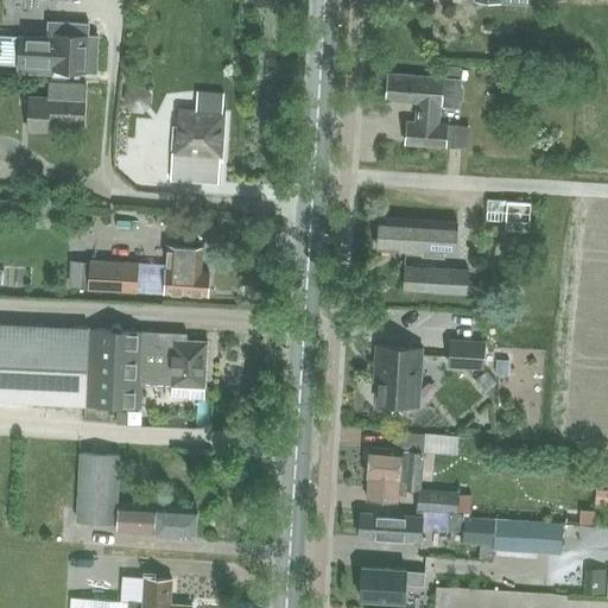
[(0,37),(0,63),(16,65),(16,62),(52,64),(52,76),(70,77),(70,71),(95,74),(97,36),(88,36),(89,24),(49,21),(48,39),(17,38),(0,37)]
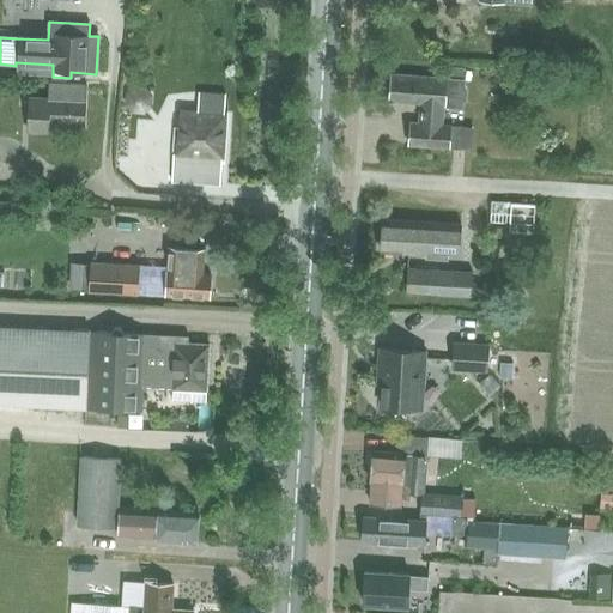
[(473,53),(473,46),(465,46),(459,42),(453,46),(453,53),(459,55),(465,53),(473,53)]
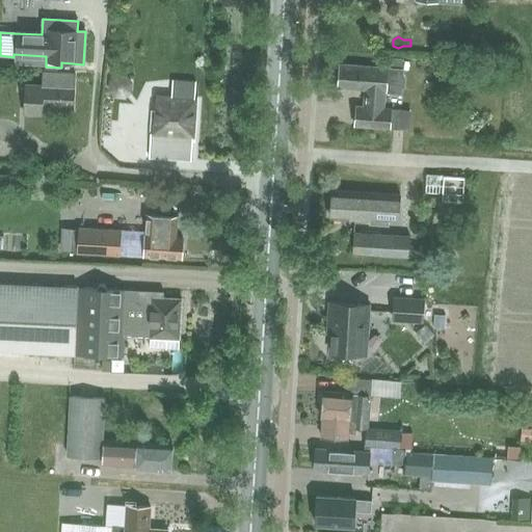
[(366,89),(365,101),(365,107),(356,106),(354,125),(390,128),(392,108),(384,107),(384,101),(386,92),(400,95),(401,89),(404,86),(405,79),(402,74),(403,61),(389,60),(389,68),(341,62),(339,86),(366,89)]
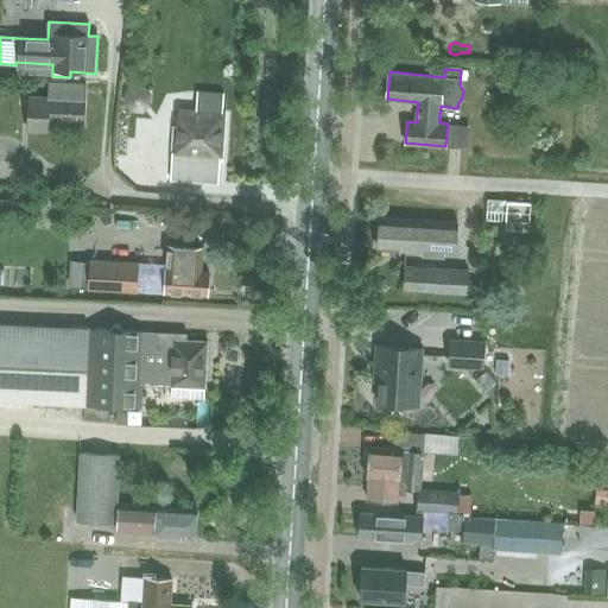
[(29,97),(29,115),(27,130),(46,131),(46,122),(82,124),(84,84),(49,83),(49,97),(29,97)]
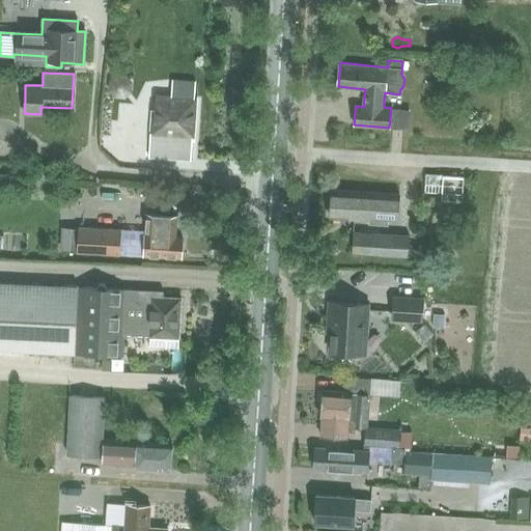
[(132,89),(133,80),(127,74),(117,74),(110,80),(110,88),(116,95),(126,95),(132,89)]
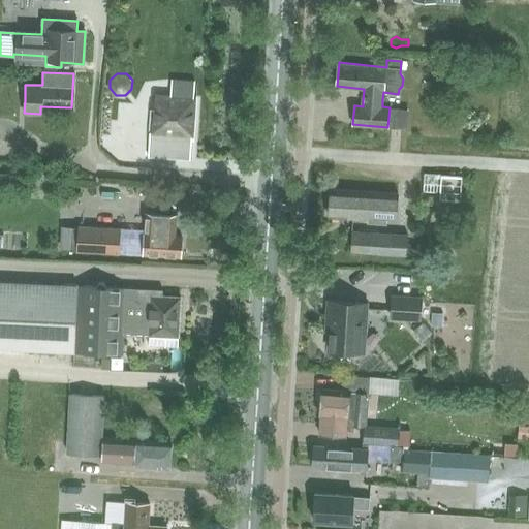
[(152,110),(149,156),(191,158),(192,141),(193,141),(196,96),(194,96),(195,81),(172,79),(170,95),(157,94),(156,110),(152,110)]
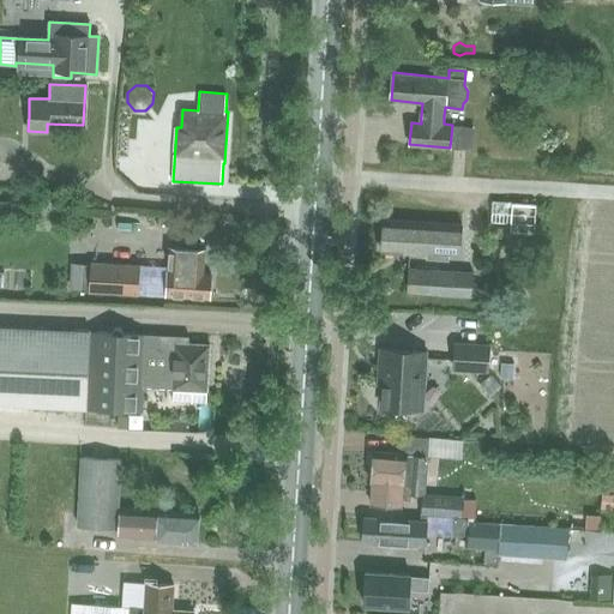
[(491,204),(491,221),(510,222),(511,204),(492,203),(491,204)]
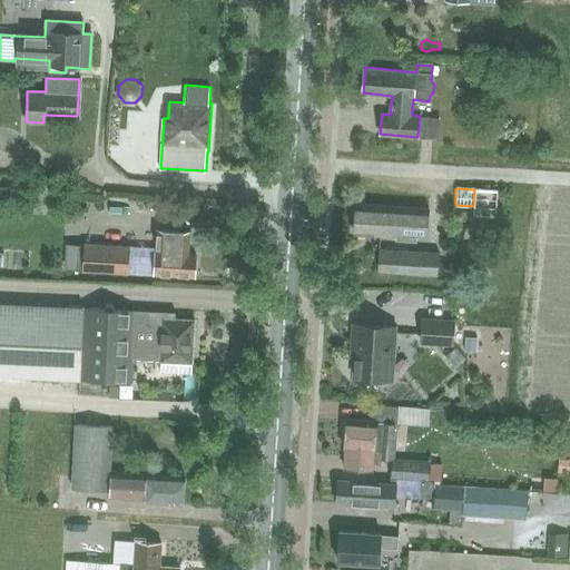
[(355,233),(428,238),(430,207),(357,203),(355,233)]
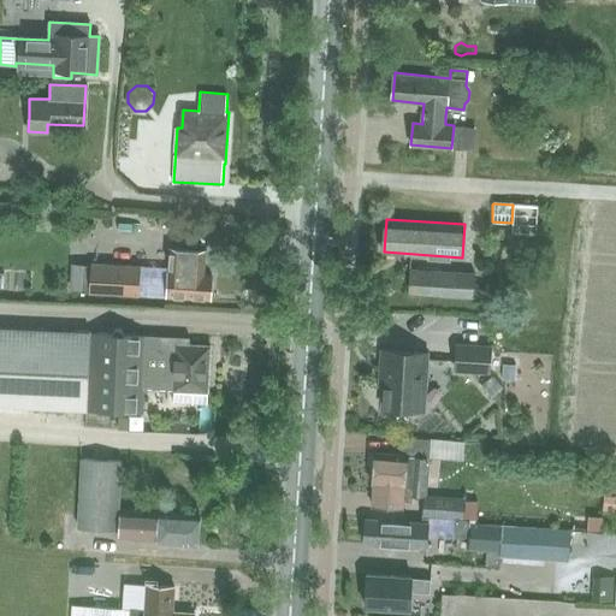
[(205,273),(206,249),(167,248),(166,267),(92,262),(90,294),(211,300),(212,274),(205,273)]
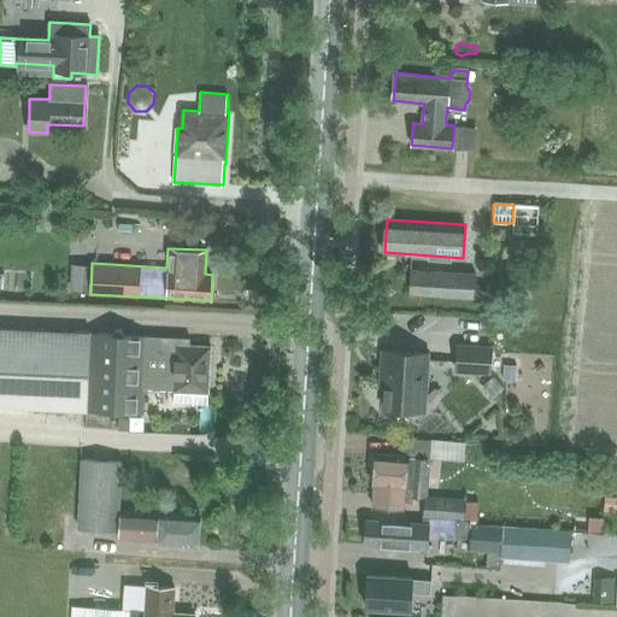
[(476,274),(411,269),(410,293),(475,297),(476,274)]
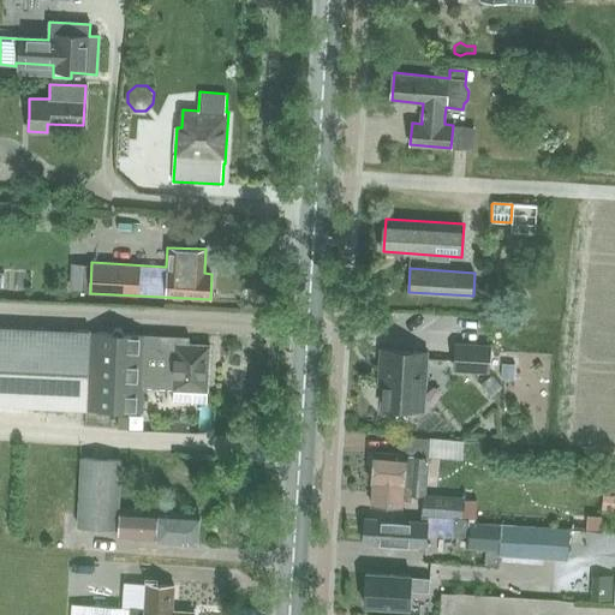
[(0,402),(88,407),(115,408),(143,410),(144,386),(173,387),(172,400),(207,402),(208,388),(209,365),(210,345),(181,344),(153,342),(153,334),(91,332),(0,326),(0,402)]
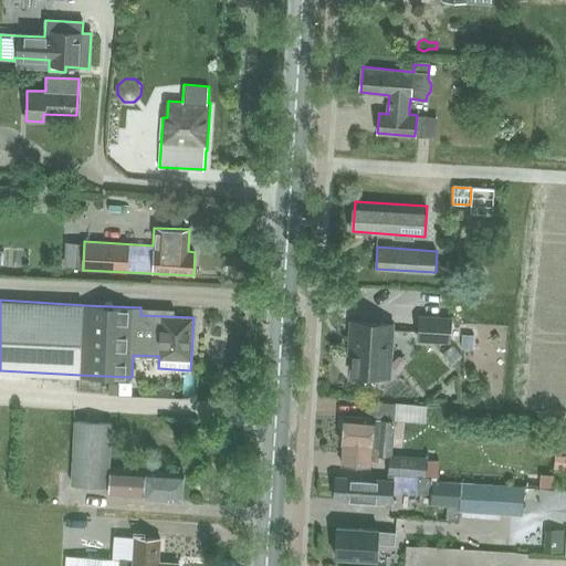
[(419,338),(451,341),(452,318),(421,316),(419,338)]
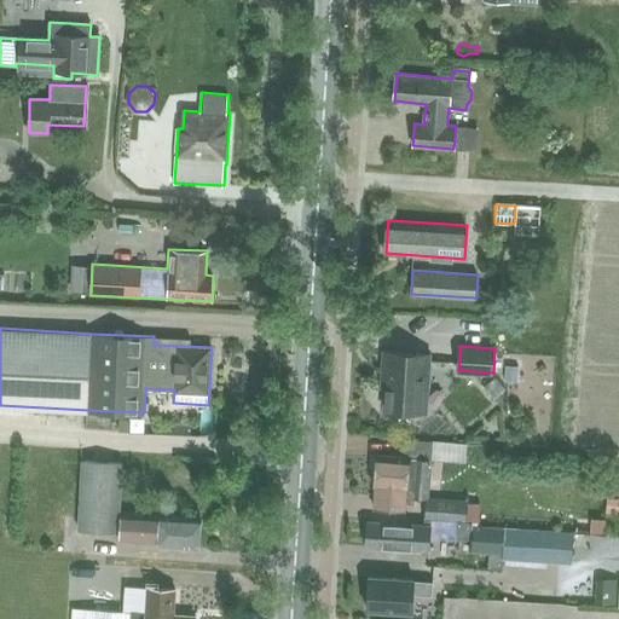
[(387,387),(386,410),(427,412),(431,354),(385,351),(382,387),(387,387)]
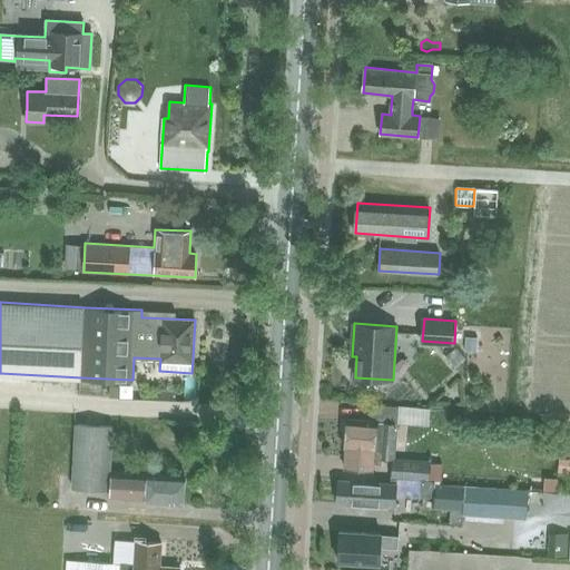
[(465,336),(464,351),(475,352),(477,337),(465,336)]
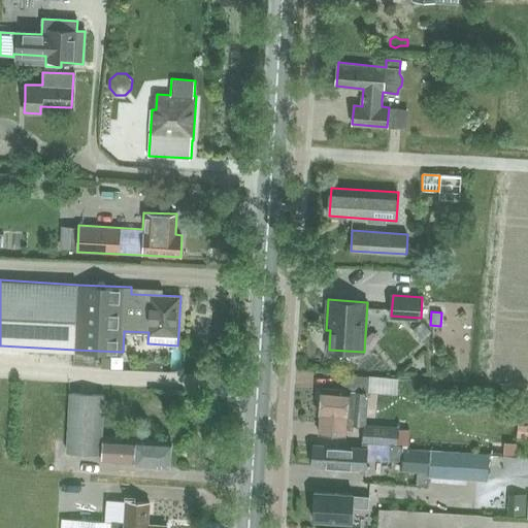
[(102,358),(101,368),(110,369),(111,358),(102,358)]
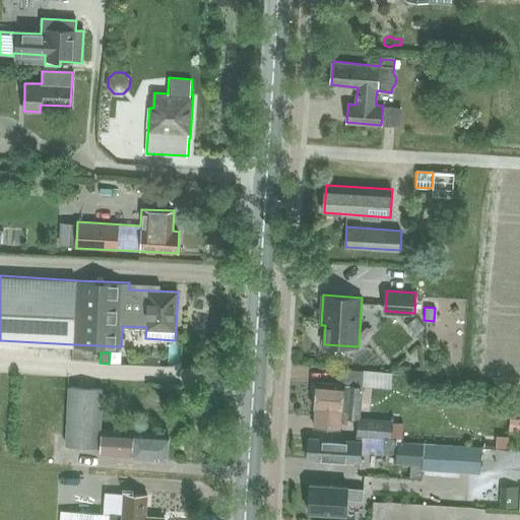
[(314,386),(314,391),(316,393),(315,407),(316,407),(315,420),(314,426),(340,428),(340,420),(345,420),(346,417),(356,417),(361,418),(363,391),(363,386),(344,384),(343,384),(317,382),(317,384),(314,386)]
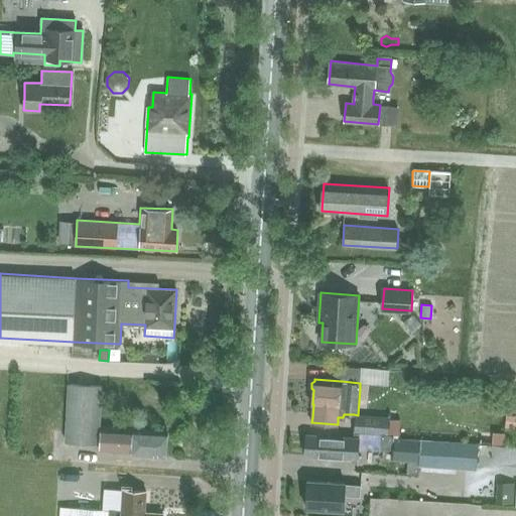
[(69,384),(66,440),(100,442),(100,449),(133,452),(132,454),(165,457),(167,429),(132,427),(132,428),(99,427),(101,386),(69,384)]
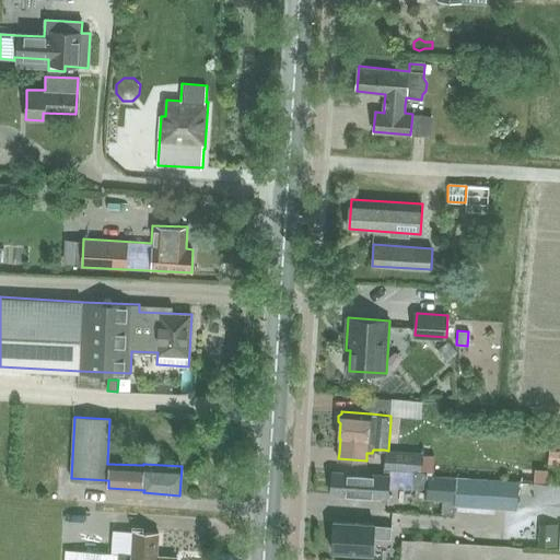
[(384,450),(383,469),(413,471),(421,471),(422,452),(388,451),(384,450)]
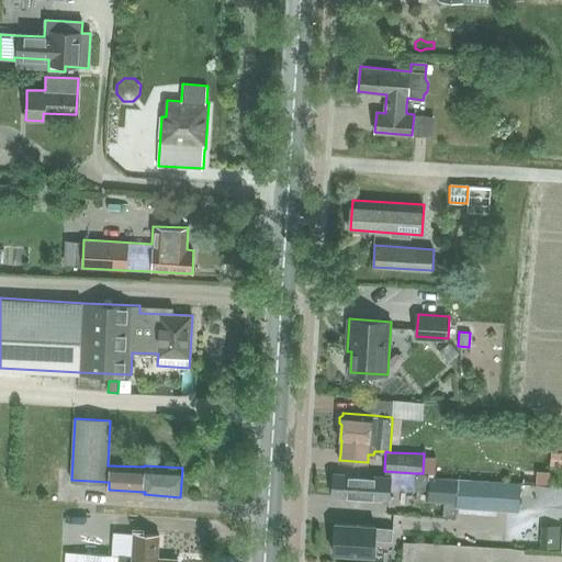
[(561,453),(552,453),(552,467),(561,467),(561,453)]
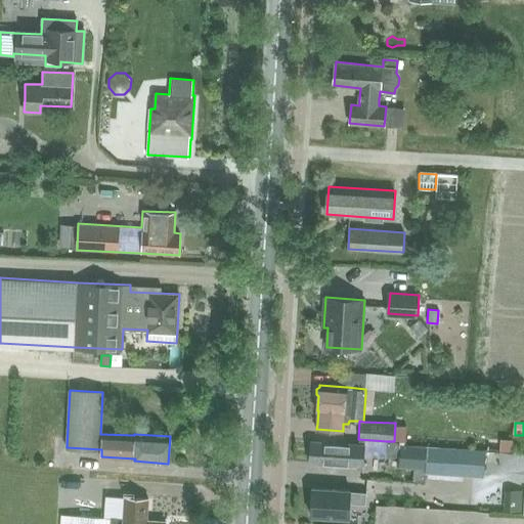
[(311,440),(309,462),(362,465),(364,442),(311,440)]
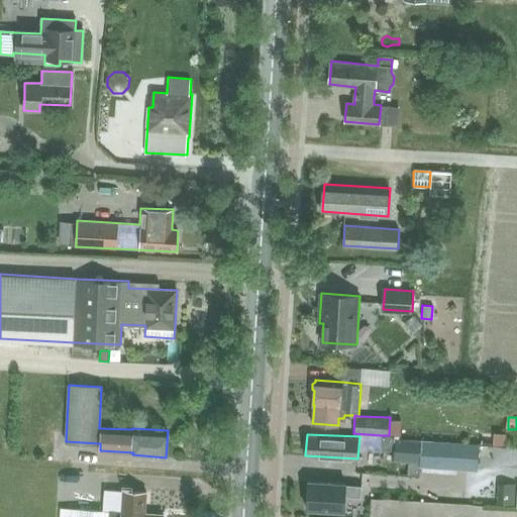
[(481,436),(480,444),(505,446),(506,435),(498,434),(498,437),(481,436)]
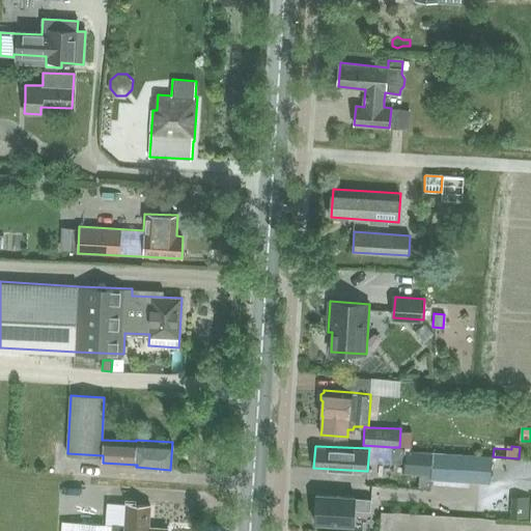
[(392,451),(391,463),(403,463),(404,452),(404,448),(399,447),(392,447),(392,451)]
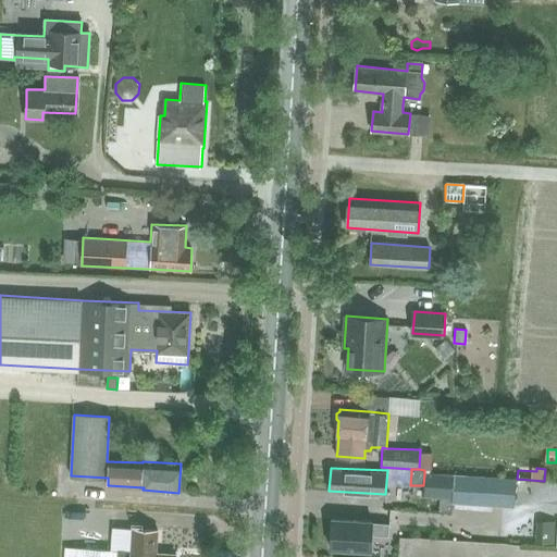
[(423,489),(422,497),(440,498),(452,499),(452,503),(514,507),(515,483),(516,481),(424,474),(423,485),(423,489)]
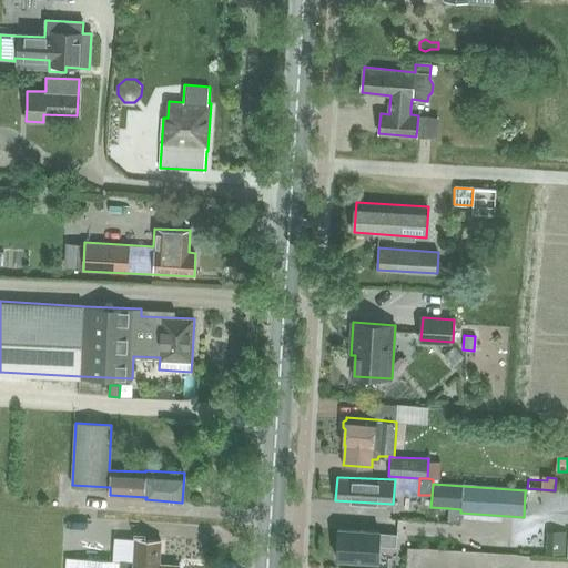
[(448,508),(447,519),(459,520),(460,513),(460,509),(448,508)]
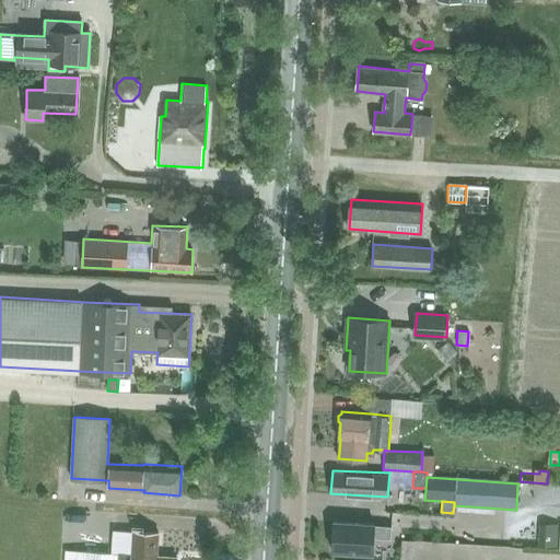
[(391,525),(334,521),(331,550),(373,552),(374,536),(391,537),(391,525)]
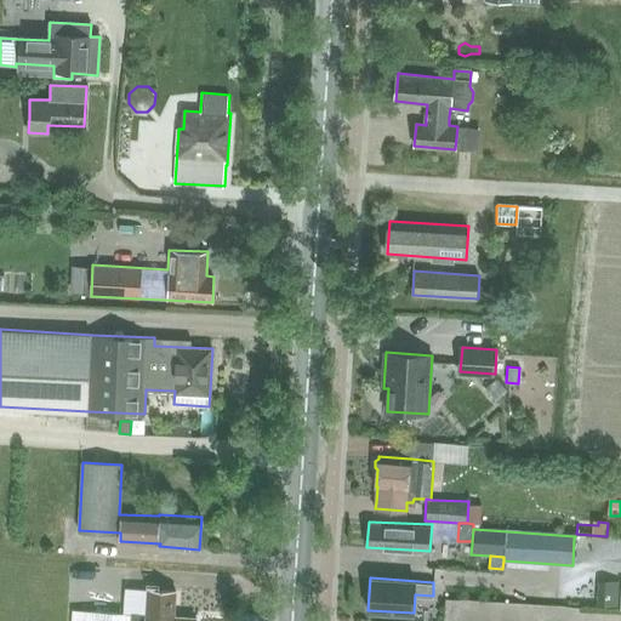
[(600,582),(599,608),(619,609),(620,584),(600,582)]
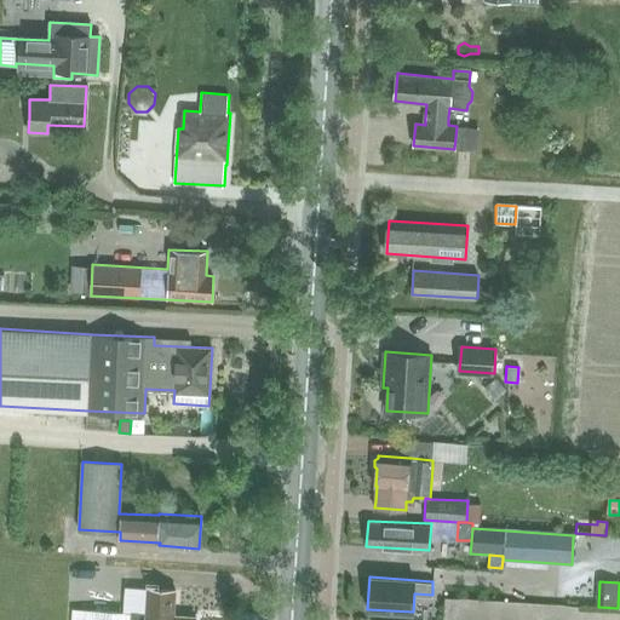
[(72,608),(69,619),(194,619),(195,616),(171,614),(171,608),(172,590),(142,587),(141,613),(124,612),(78,608),(72,608)]
